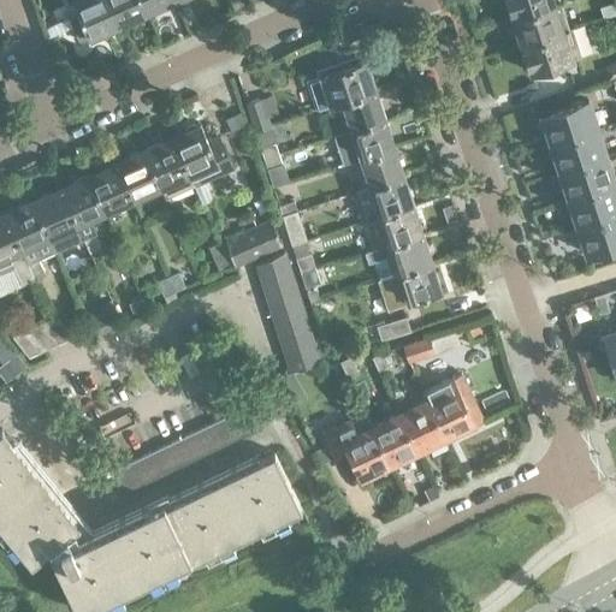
[(90,41),(119,28),(106,0),(77,0),(73,3),(83,23),(72,28),(80,45),(90,40),(90,41)]
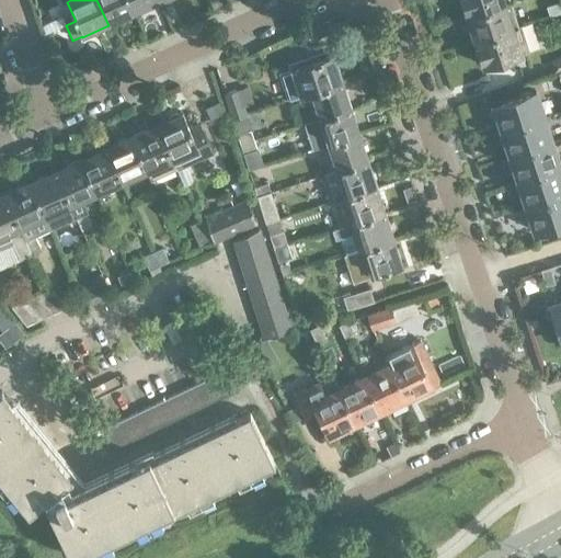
[(96,0),(109,25),(134,14),(127,0),(96,0)]
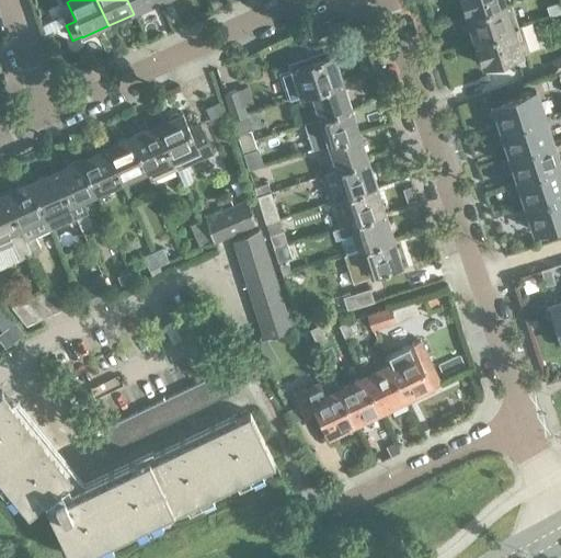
[(159,3),(158,0),(127,0),(134,14),(159,3)]
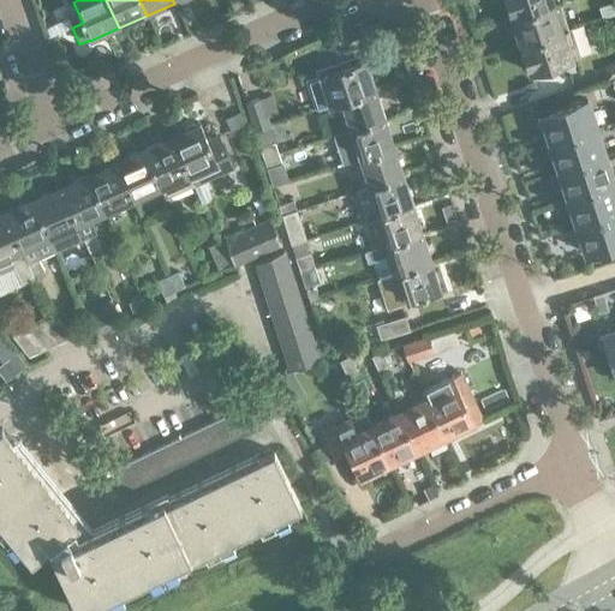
[(506,0),(511,15),(509,15),(512,22),(560,6),(557,0),(506,0)]
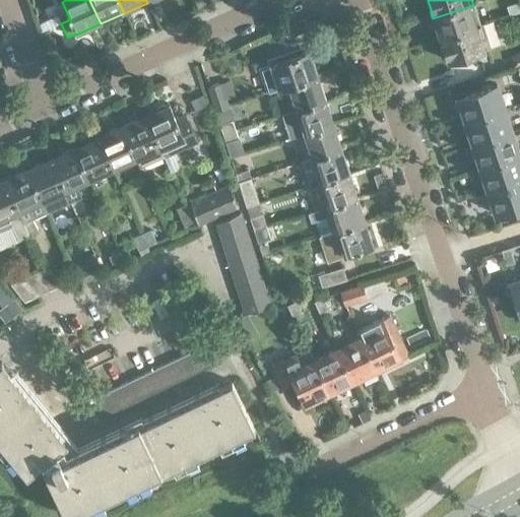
[(519,14),(519,6),(519,4),(506,8),(509,18),(519,14)]
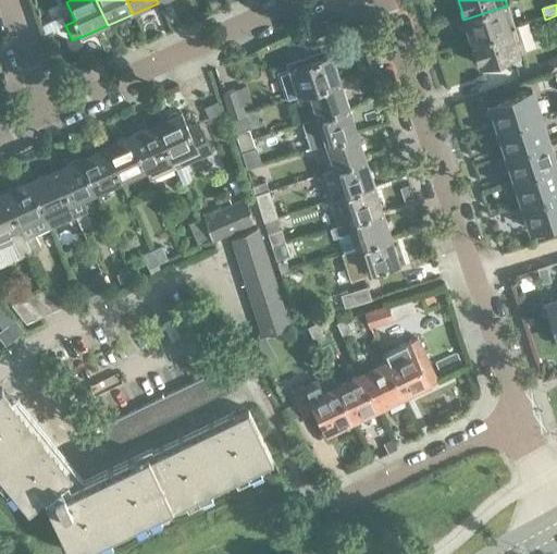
[(507,5),(463,20),(471,45),(518,29),(518,27),(515,28),(507,5)]
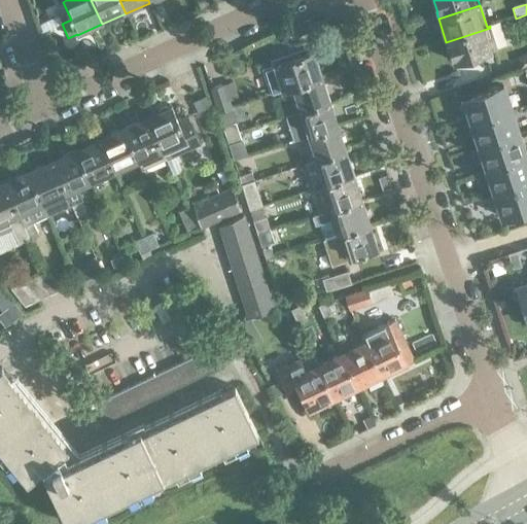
[(498,50),(490,28),(446,42),(448,45),(449,45),(453,59),(452,59),(454,65),(466,61),(468,66),(479,63),(478,57),(491,53),(498,50)]
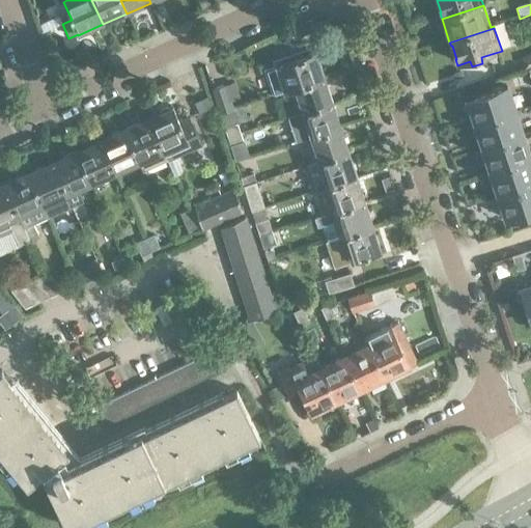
[(289,91),(325,80),(316,54),(294,61),(292,58),(275,63),(280,79),(285,78),(289,91)]
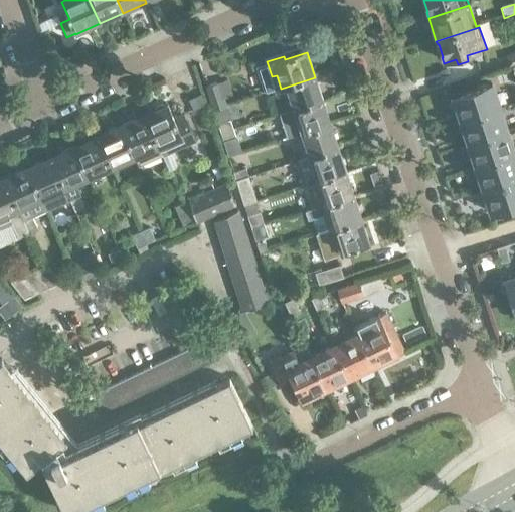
[(514,54),(506,58),(510,71),(514,68),(514,54)]
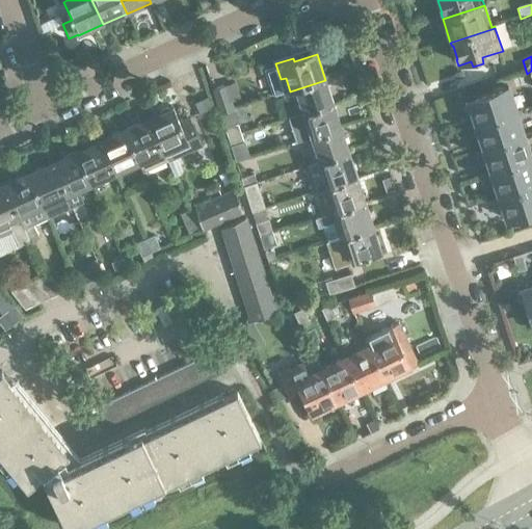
[(334,105),(325,80),(290,91),(298,116),(334,105)]
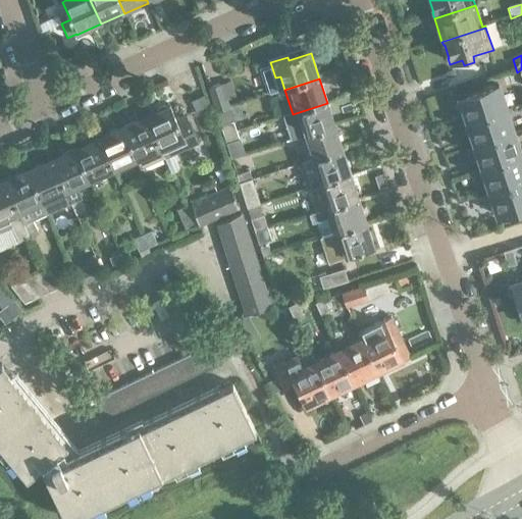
[(221,86),(208,90),(216,114),(229,110),(221,86)]
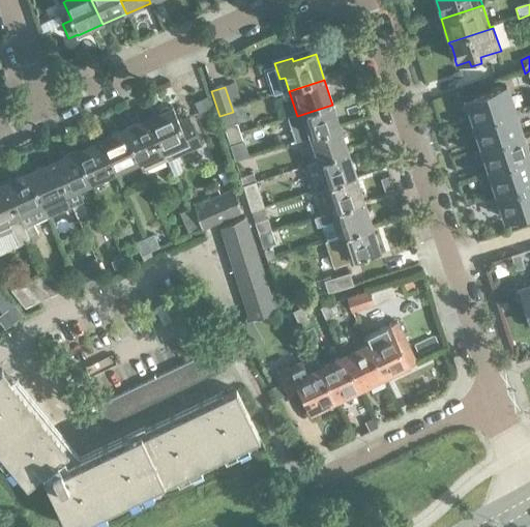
[(473,126),(512,113),(505,89),(466,101),(467,105),(463,106),(466,117),(470,116),(473,126)]
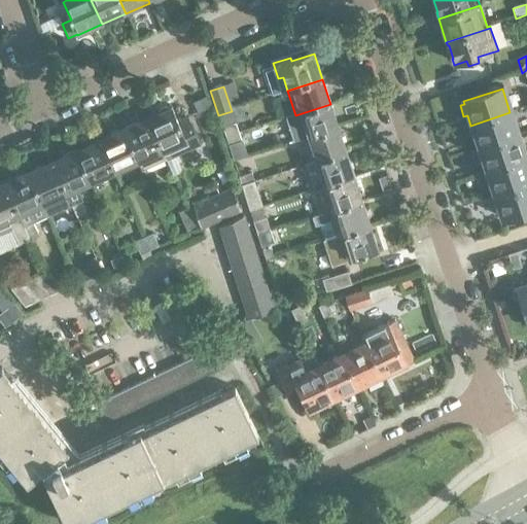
[(293,142),(303,139),(338,129),(330,104),(295,115),(286,118),(293,142)]
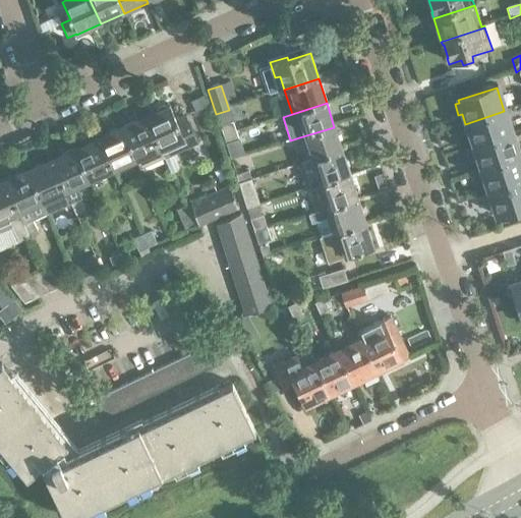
[(167,108),(164,106),(157,109),(156,113),(145,118),(160,152),(164,161),(165,161),(171,174),(178,171),(180,165),(175,153),(197,144),(185,116),(176,120),(169,107),(167,108)]
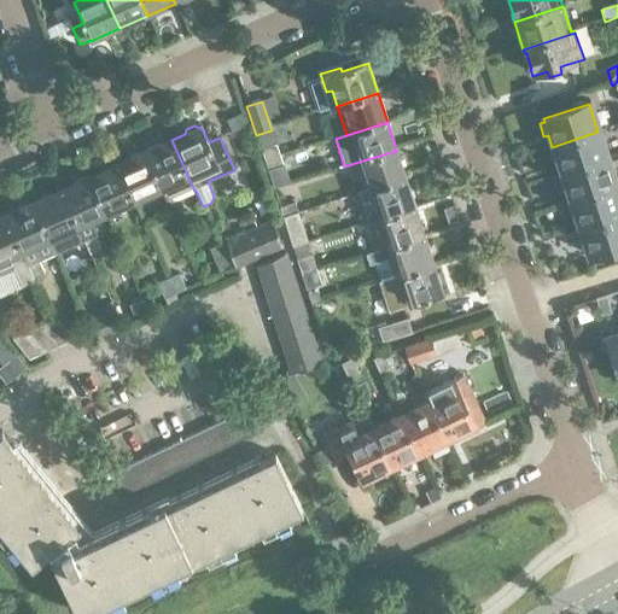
[(561,175),(607,159),(598,132),(552,147),(553,150),(548,151),(552,164),(557,163),(561,175)]
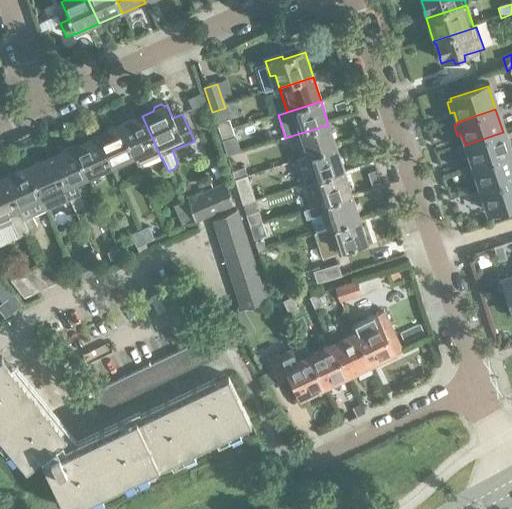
[(161,158),(157,149),(142,116),(119,126),(134,160),(138,168),(161,158)]
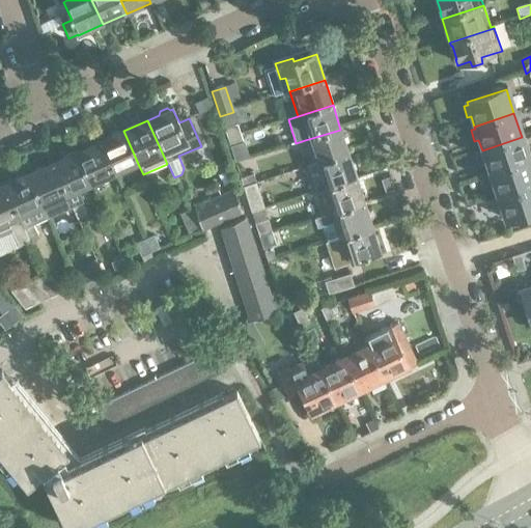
[(227,139),(241,135),(238,126),(225,130),(227,139)]
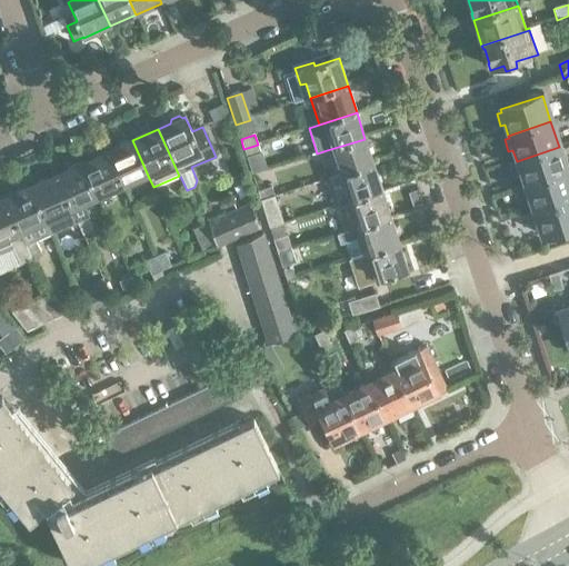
[(373,165),(365,139),(327,150),(336,177),(373,165)]
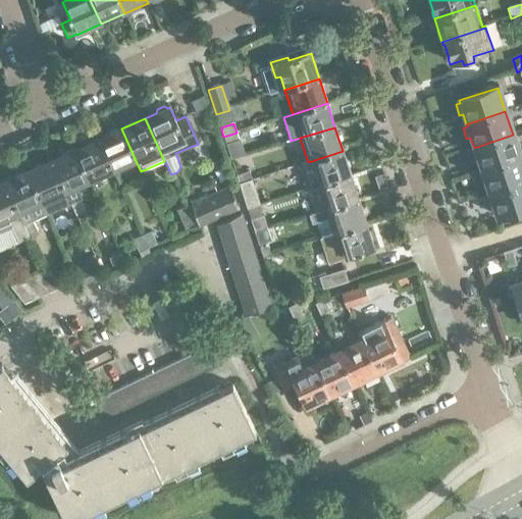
[(121,128),(98,139),(113,173),(137,163),(121,128)]
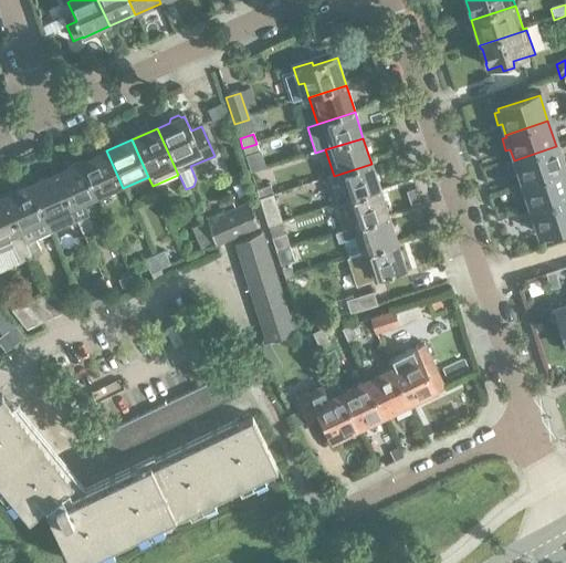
[(257,144),(242,148),(245,157),(260,153),(257,144)]
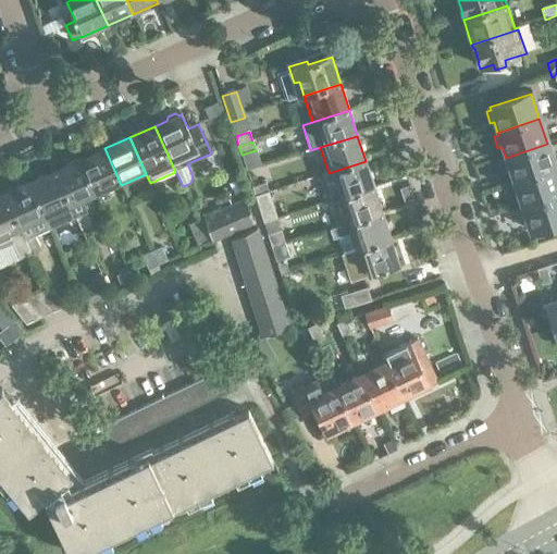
[(514,183),(555,169),(547,144),(506,158),(506,160),(502,161),(506,173),(510,171),(514,183)]
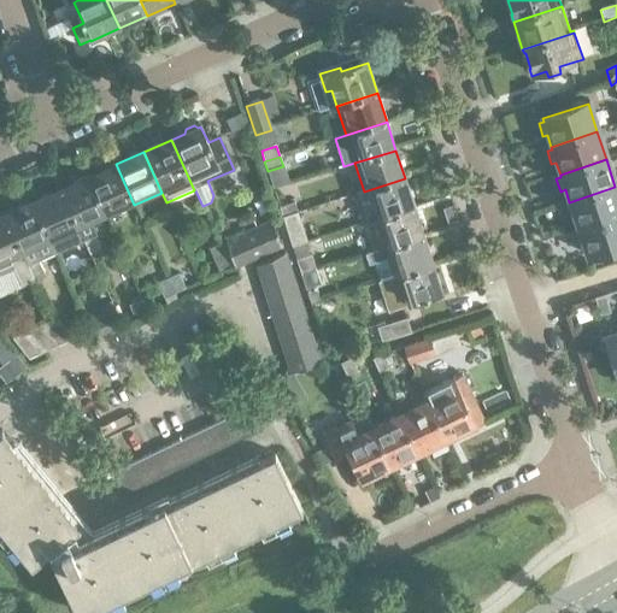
[(116,164),(88,177),(106,217),(134,205),(116,164)]
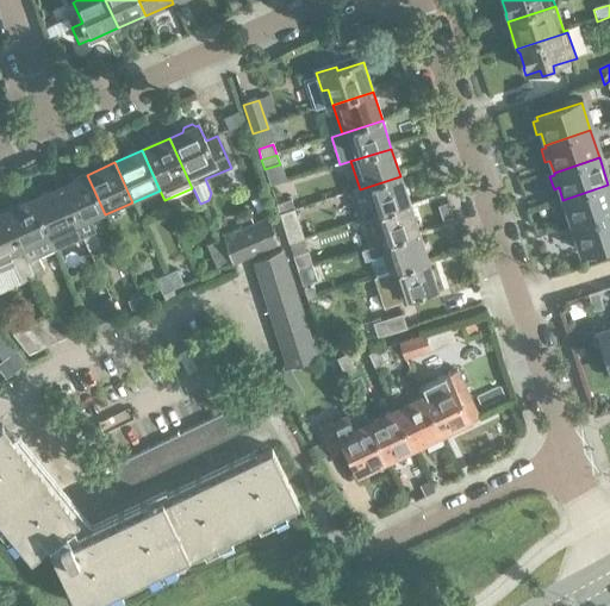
[(105,214),(87,175),(60,187),(78,227),(105,214)]
